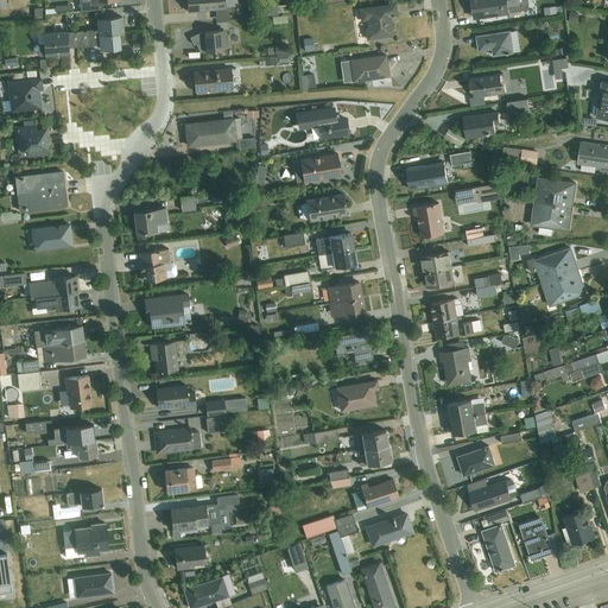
[(120,0),(80,0),(81,4),(78,4),(78,7),(81,7),(81,11),(103,10),(102,2),(120,0)]
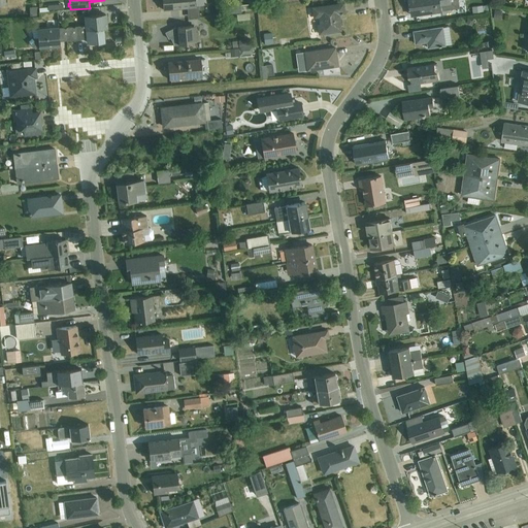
[(187,8),(197,7),(195,0),(162,0),(163,10),(187,8)]
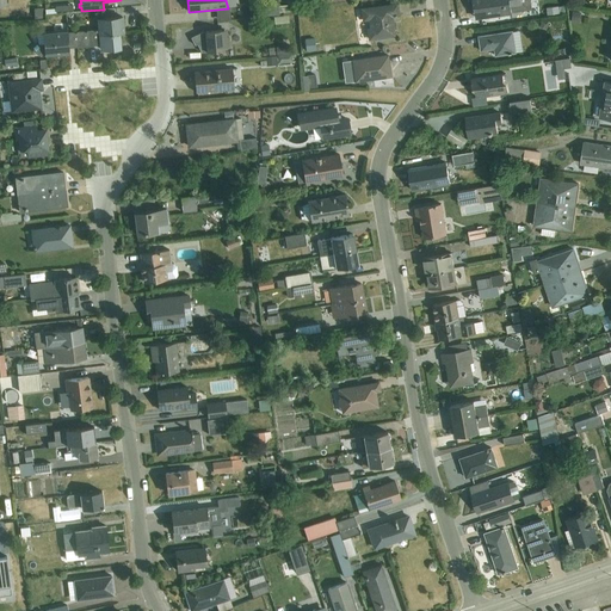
[(473,0),(475,12),(479,11),(480,17),(532,8),(530,0),(473,0)]
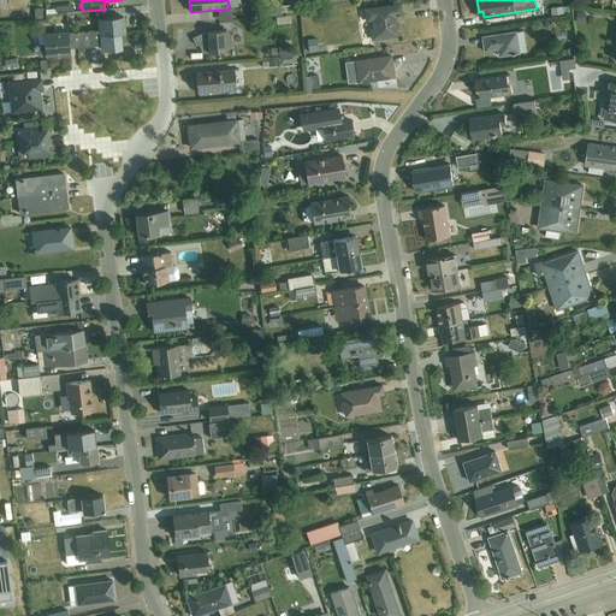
[(401,4),(363,10),(366,22),(372,21),(373,28),(369,29),(372,40),(398,36),(395,17),(402,16),(401,4)]
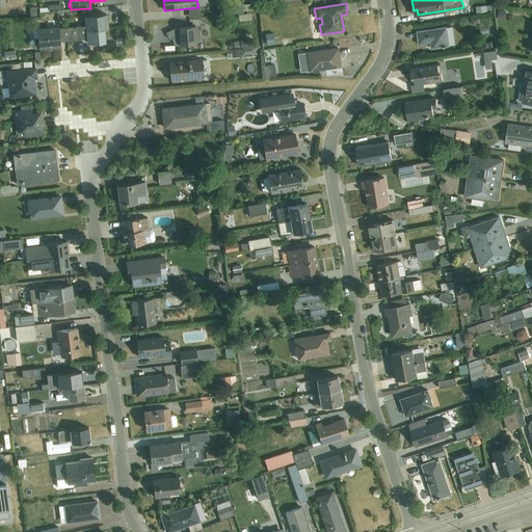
[(242,4),(230,5),(231,14),(242,14),(242,11),(259,9),(259,4),(242,5),(242,4)]
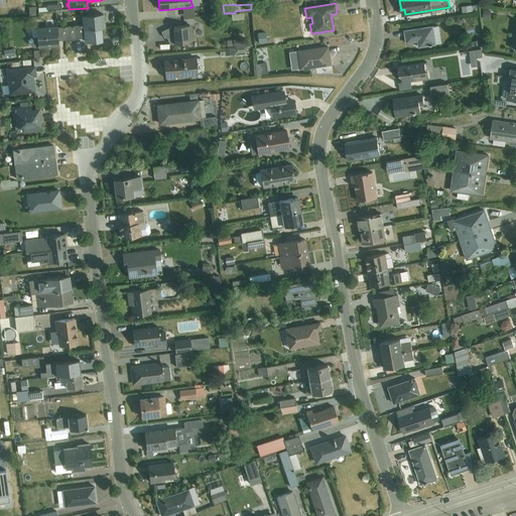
[(192,7),(182,8),(183,18),(195,17),(195,7),(192,7)]
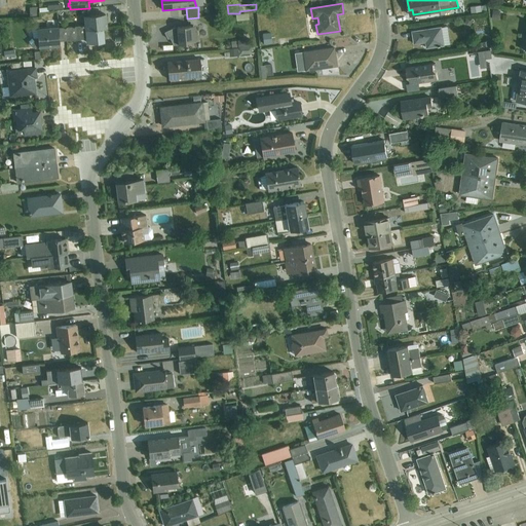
[(85,31),(103,29),(107,29),(106,14),(84,16),(84,26),(85,31)]
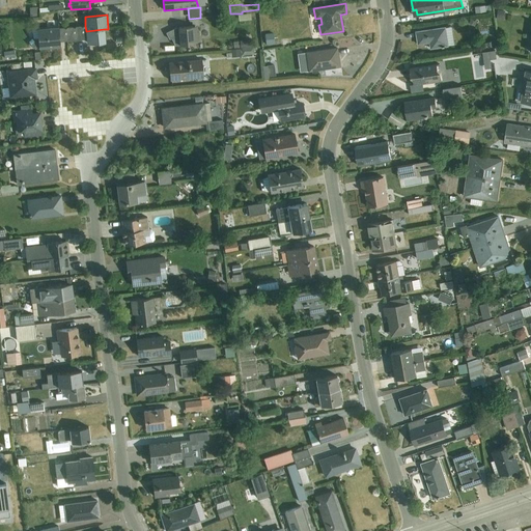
[(66,28),(67,42),(88,39),(88,44),(105,43),(104,29),(86,31),(85,26),(66,28)]
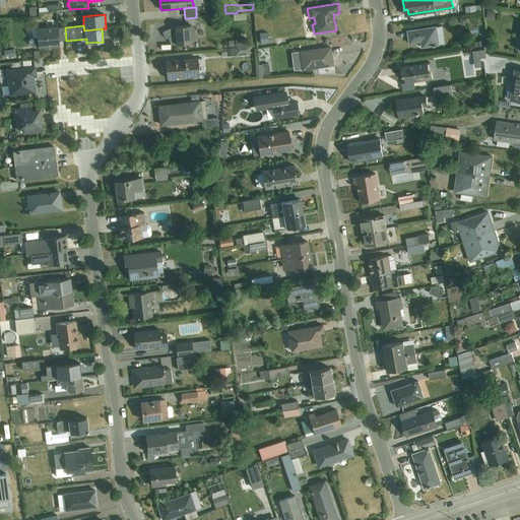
[(175,27),(163,33),(166,39),(170,38),(171,40),(169,40),(172,45),(186,43),(187,42),(195,41),(193,25),(175,27)]
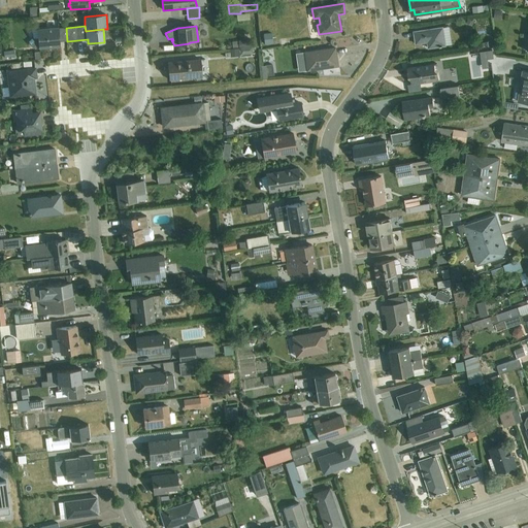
[(67,41),(66,28),(59,28),(59,27),(37,29),(38,30),(32,30),(33,38),(29,43),(33,48),(60,45),(60,41),(67,41)]
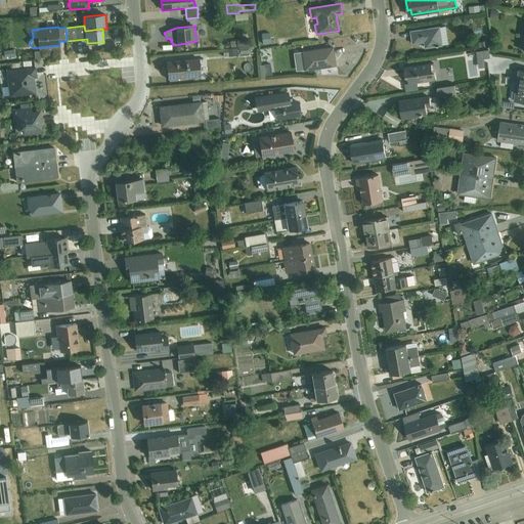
[(445,27),(410,32),(412,44),(424,42),(425,48),(443,46),(442,44),(448,44),(445,27)]
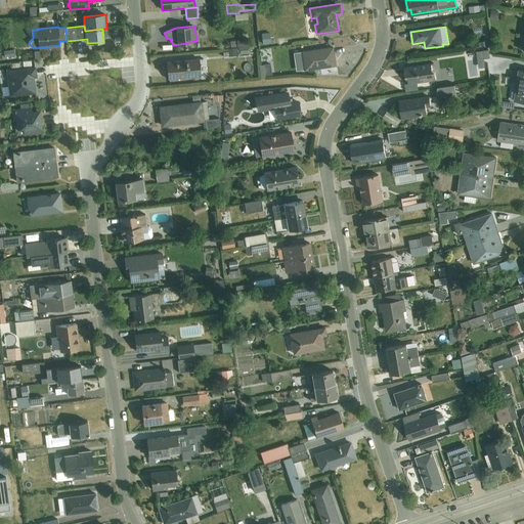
[(264,29),(256,31),(257,42),(266,40),(264,29)]
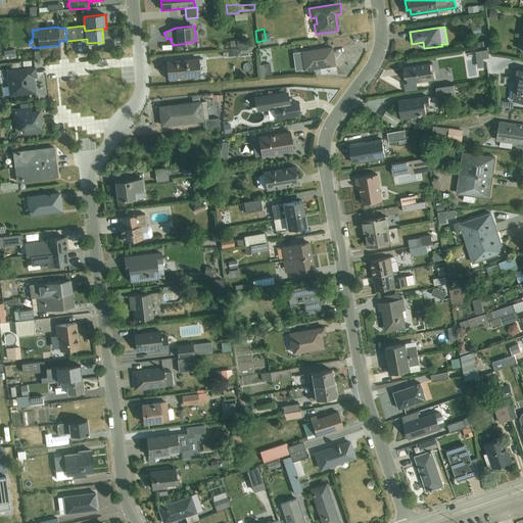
[(249,47),(237,48),(227,49),(228,57),(239,56),(239,55),(250,54),(249,47)]
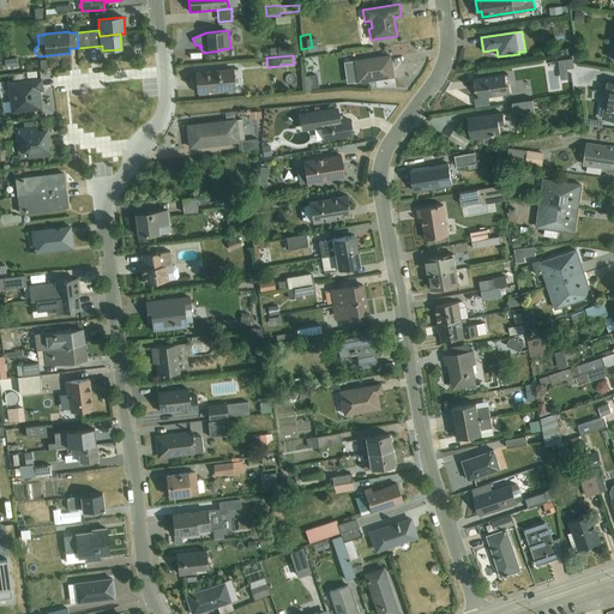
[(571,55),(563,56),(565,73),(573,72),(571,55)]
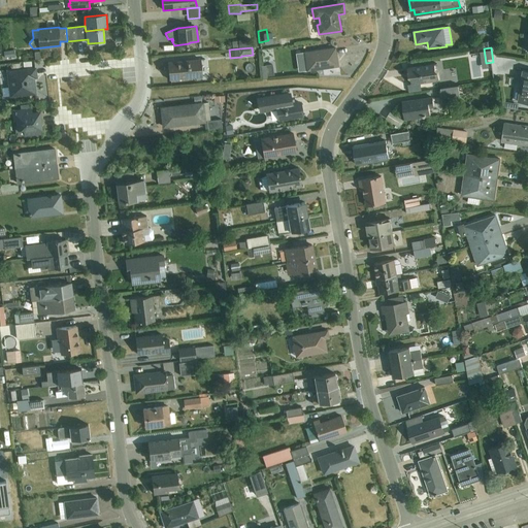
[(335,48),(304,53),(306,71),(337,66),(335,48)]
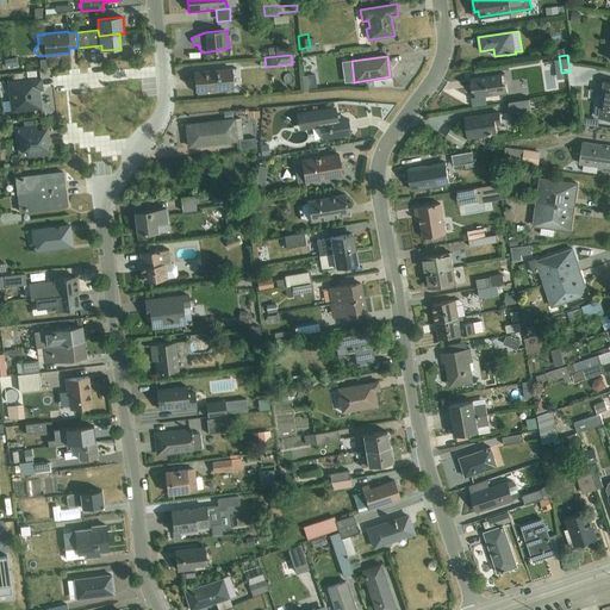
[(17,57),(4,60),(6,68),(18,66),(17,57)]
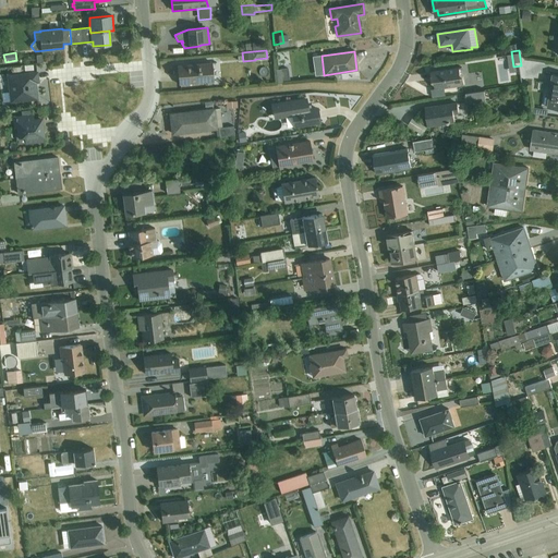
[(213,63),(178,67),(179,85),(214,82),(213,63)]
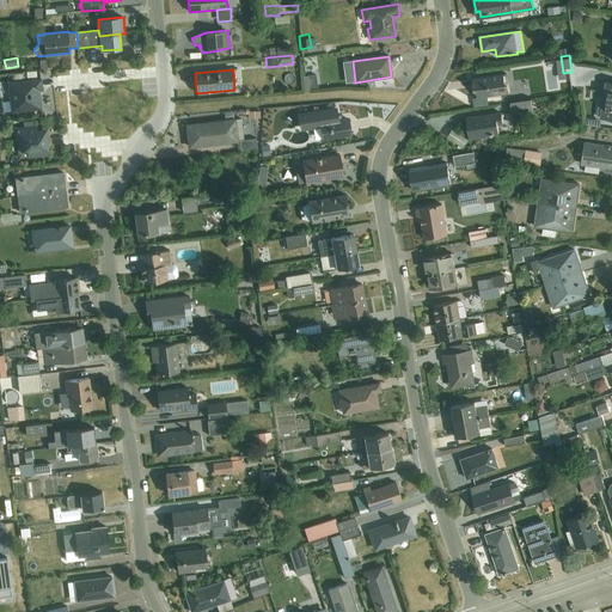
[(297,73),(298,87),(310,87),(310,72),(297,73)]
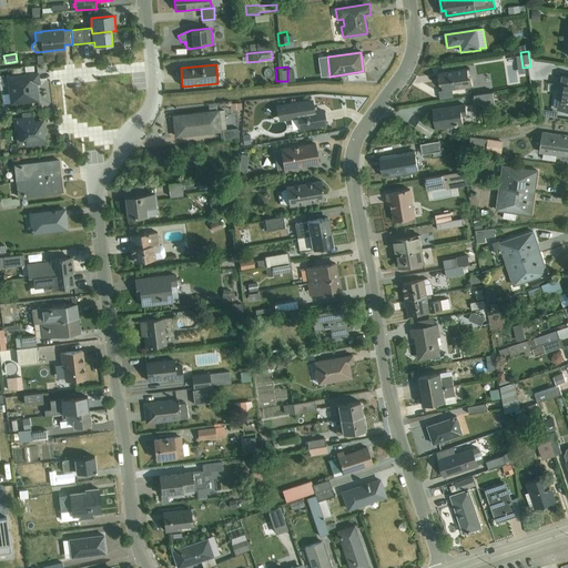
[(443,91),(449,90),(473,87),(472,78),(468,74),(467,70),(438,73),(439,83),(444,87),(444,90),(443,90),(443,91)]
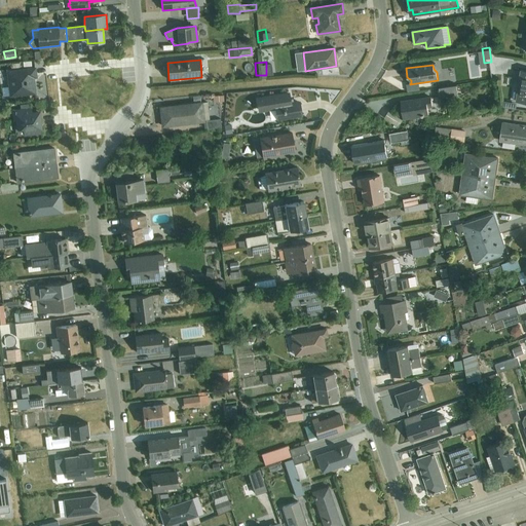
[(8,87),(3,88),(4,97),(35,94),(33,77),(36,77),(35,68),(6,72),(8,87)]
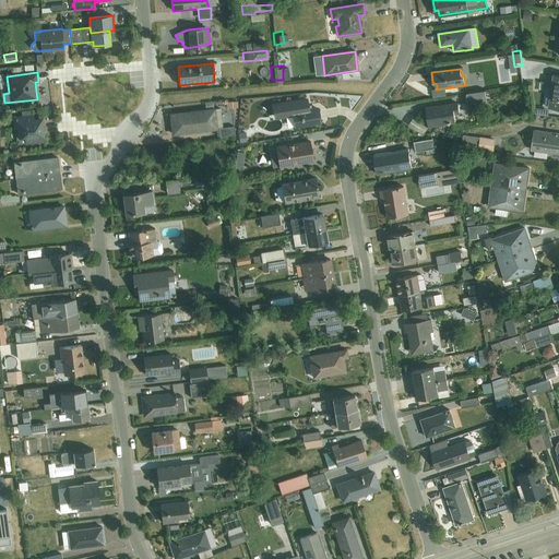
[(558,75),(552,75),(548,107),(558,108),(558,75)]
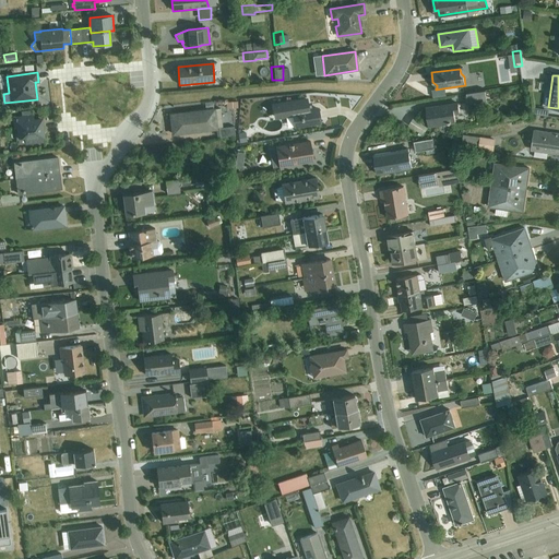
[(442,88),(436,90),(432,90),(433,97),(444,96),(442,88)]
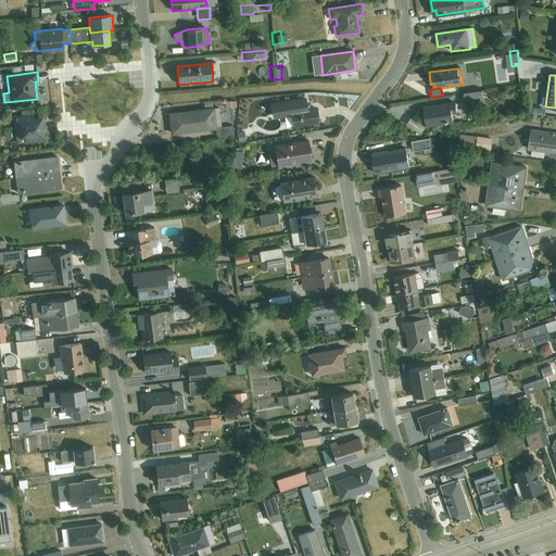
[(482,90),(464,93),(466,103),(484,101),(482,90)]
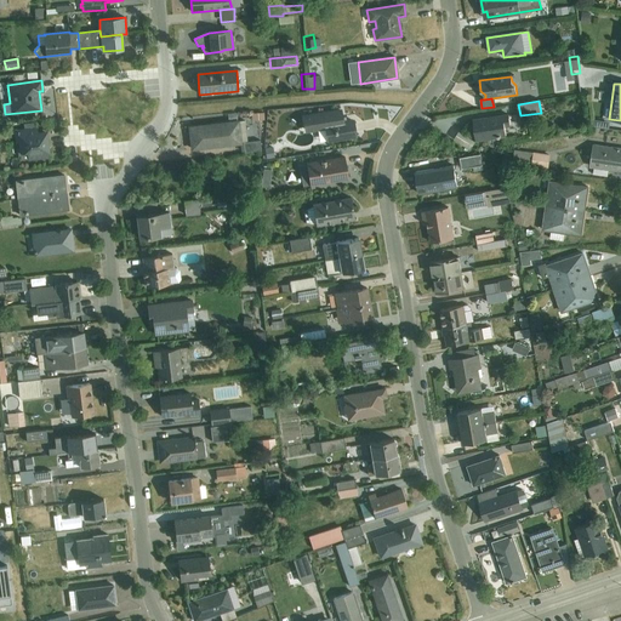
[(341,112),(303,118),(306,134),(318,131),(319,142),(355,136),(353,121),(346,123),(345,119),(342,119),(341,112)]
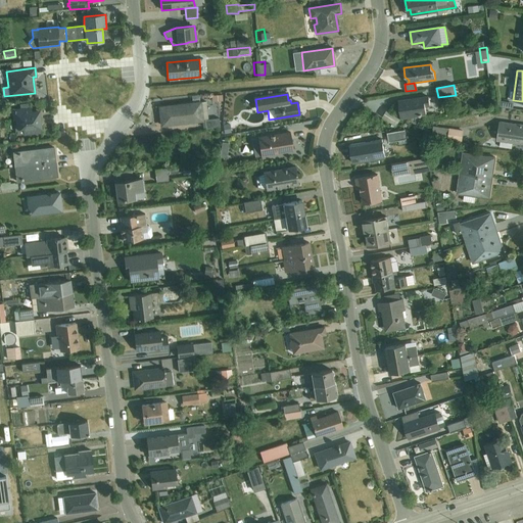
[(429,97),(398,101),(400,117),(426,113),(425,107),(430,106),(429,97)]
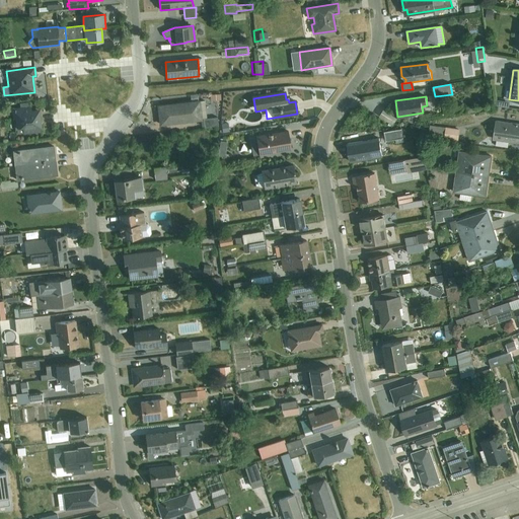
[(495,99),(494,104),(509,107),(510,101),(495,99)]
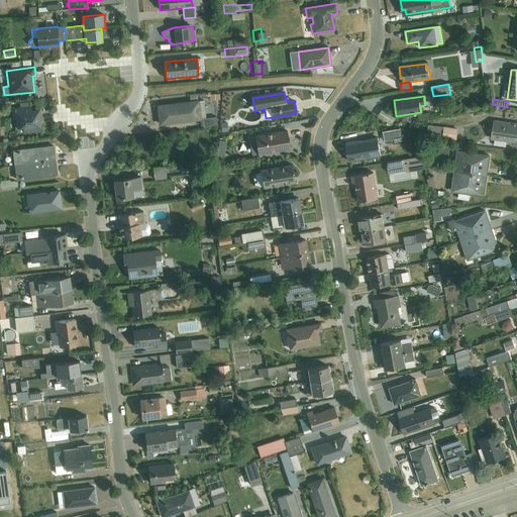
[(164,110),(159,110),(160,124),(200,119),(201,126),(203,126),(204,127),(217,125),(216,117),(206,118),(204,101),(163,106),(164,110)]
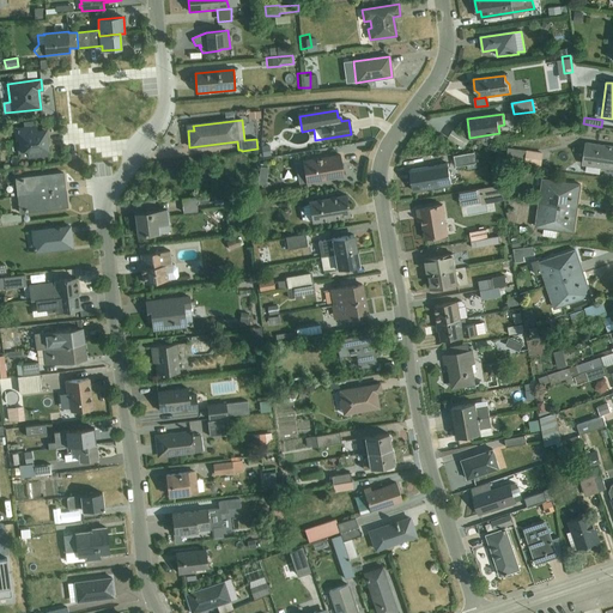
[(37,126),(14,128),(16,143),(17,141),(18,155),(22,153),(22,158),(28,157),(28,158),(48,156),(48,151),(49,151),(48,133),(37,134),(37,126)]
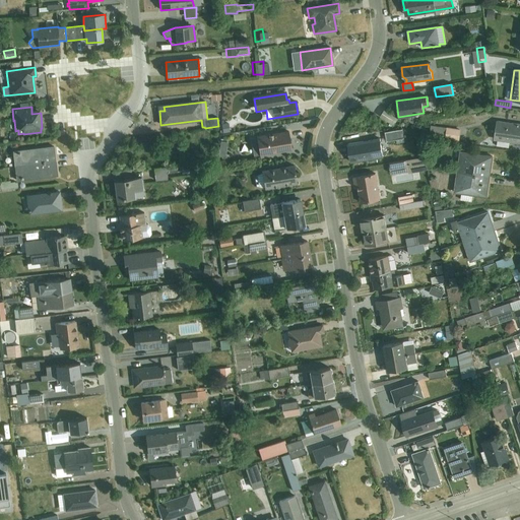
[(498,140),(509,142),(519,143),(519,125),(497,122),(494,140),(498,140)]
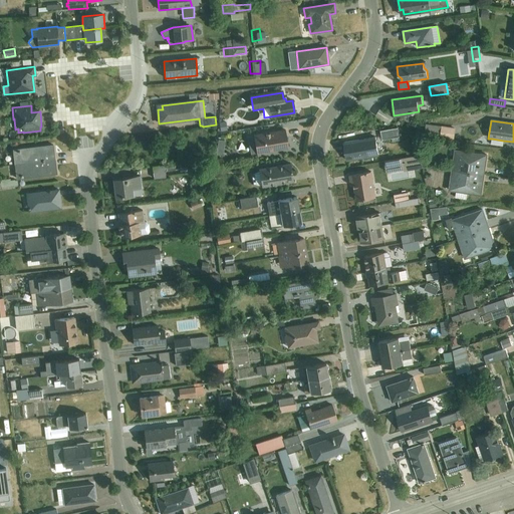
[(426,124),(425,136),(454,140),(455,127),(426,124)]
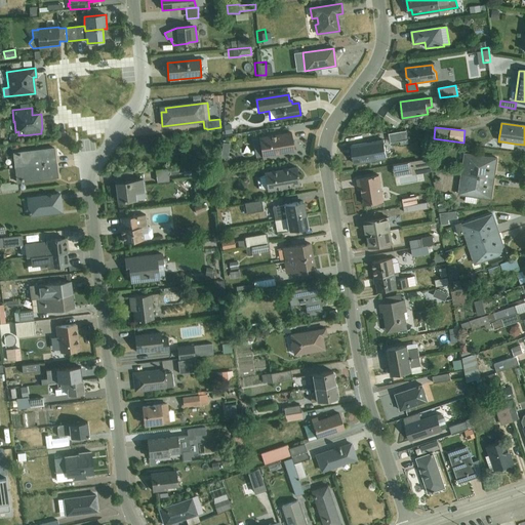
[(407,130),(389,133),(391,143),(408,139),(407,130)]
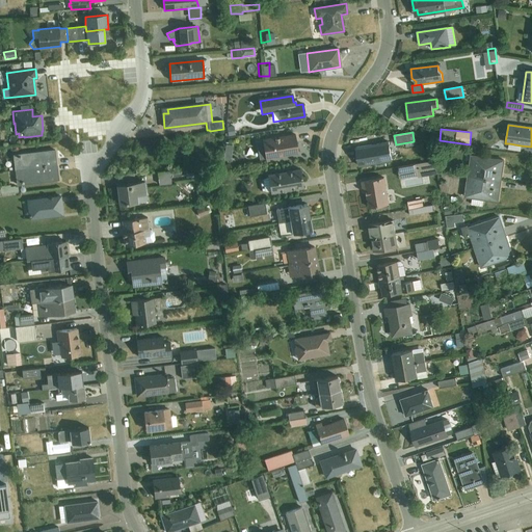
[(295,135),(257,141),(260,160),(298,154),(295,135)]
